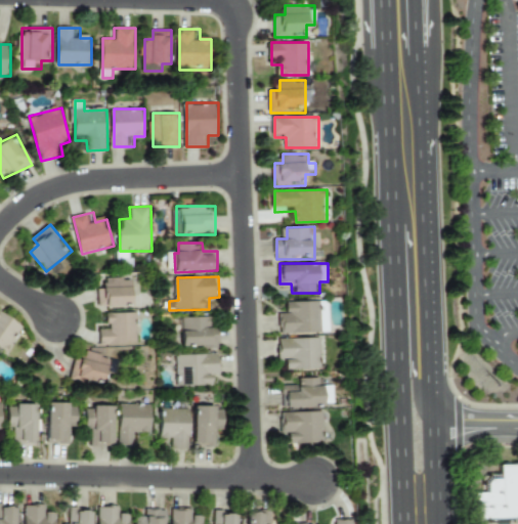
[(133,278),(111,278),(111,287),(99,287),(99,306),(133,306),(133,278)]
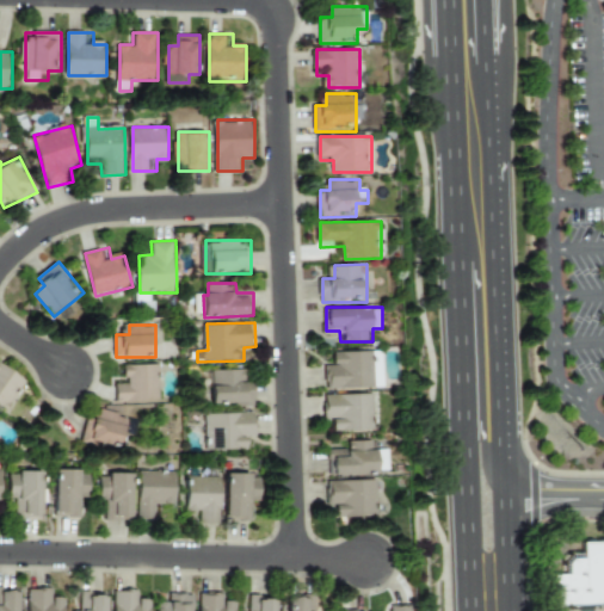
[(339,352),(340,365),(327,365),(328,389),(386,388),(384,350),(339,352)]
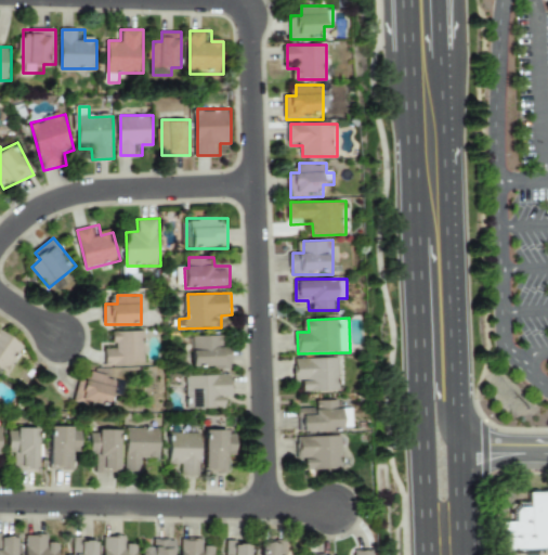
[(0,369),(8,374),(26,345),(0,327),(0,369)]
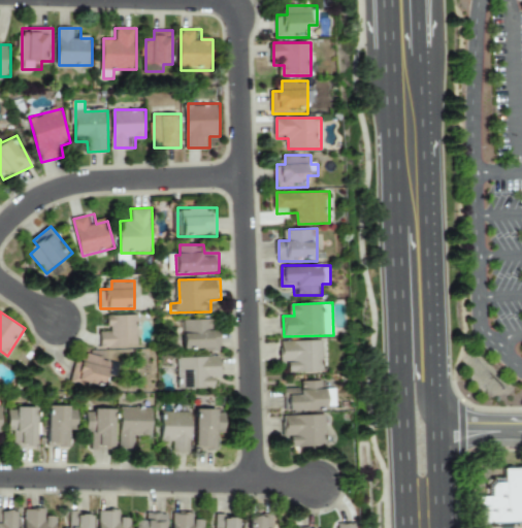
[(140,347),(140,315),(113,315),(113,326),(103,326),(103,347),(140,347)]
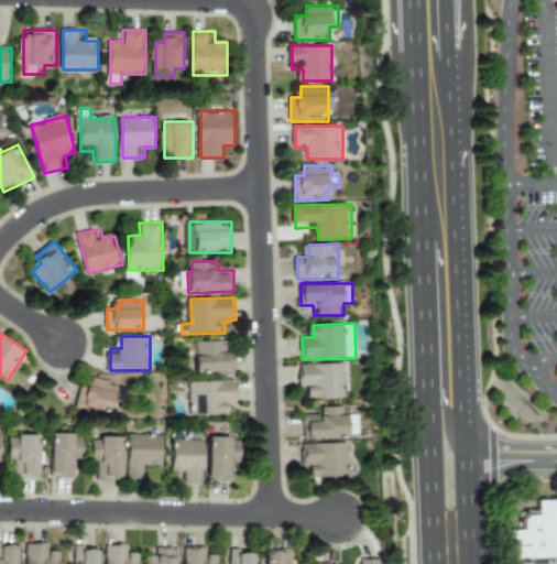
[(238,376),(237,351),(226,351),(226,342),(194,342),(194,364),(201,364),(201,376),(238,376)]
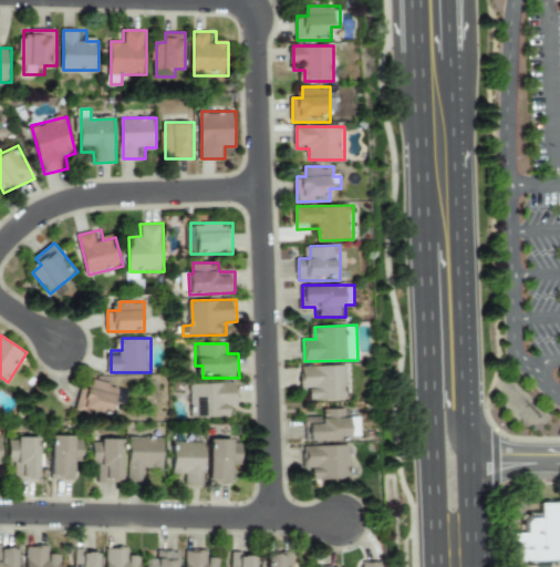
[(302,389),(314,389),(314,400),(355,400),(355,366),(302,366),(302,389)]
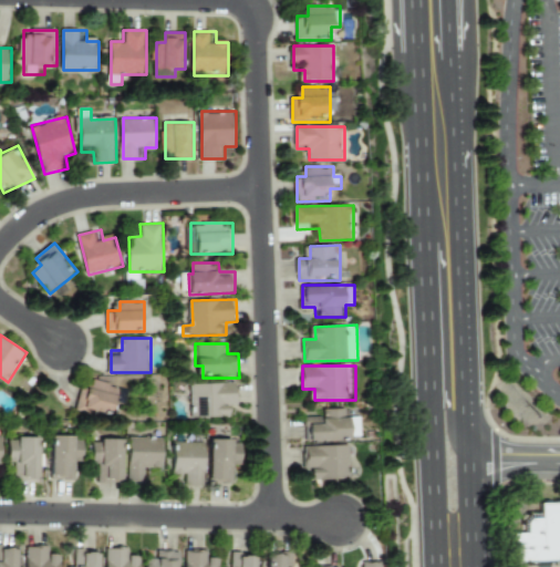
[(123,387),(94,379),(91,390),(84,388),(78,409),(113,419),(123,387)]
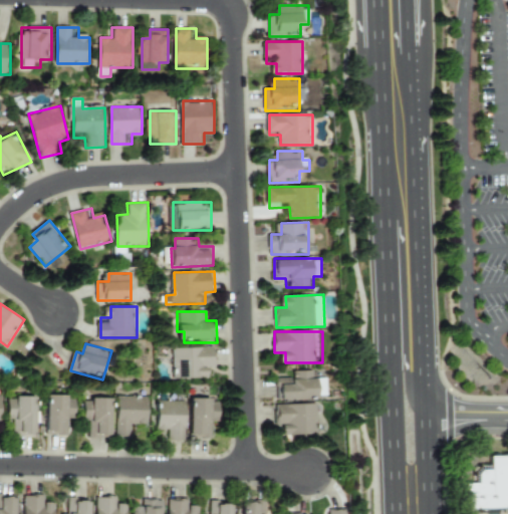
[(217,346),(176,346),(176,378),(208,378),(208,367),(217,367),(217,346)]
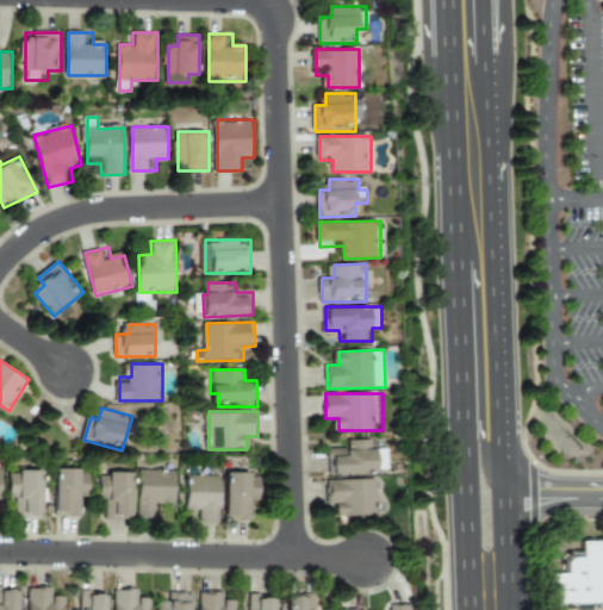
[(377,440),(346,440),(346,450),(330,452),(331,474),(390,473),(390,450),(377,450),(377,440)]
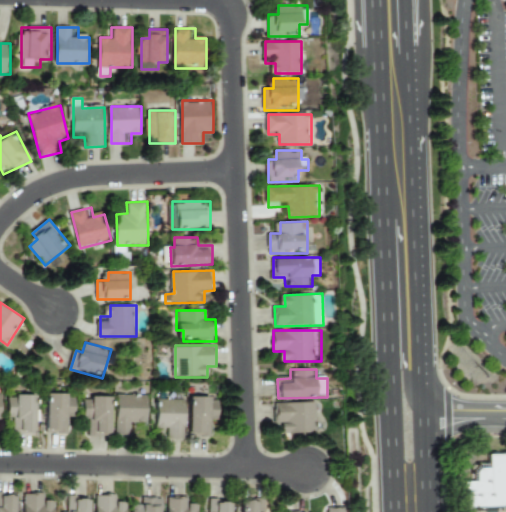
[(76,393),(48,393),(48,433),(67,433),(67,415),(76,415),(76,393)]
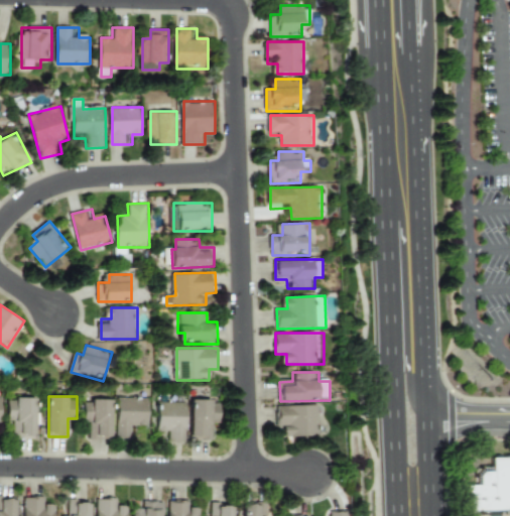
[(38,435),(38,397),(10,397),(10,424),(19,424),(19,435),(38,435)]
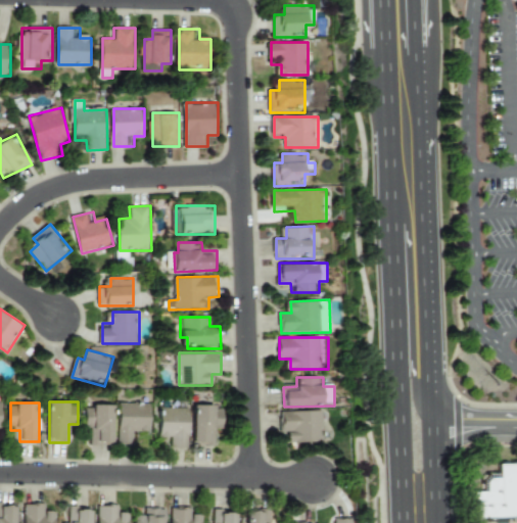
[(153,434),(153,402),(122,402),(122,444),(141,444),(141,434),(153,434)]
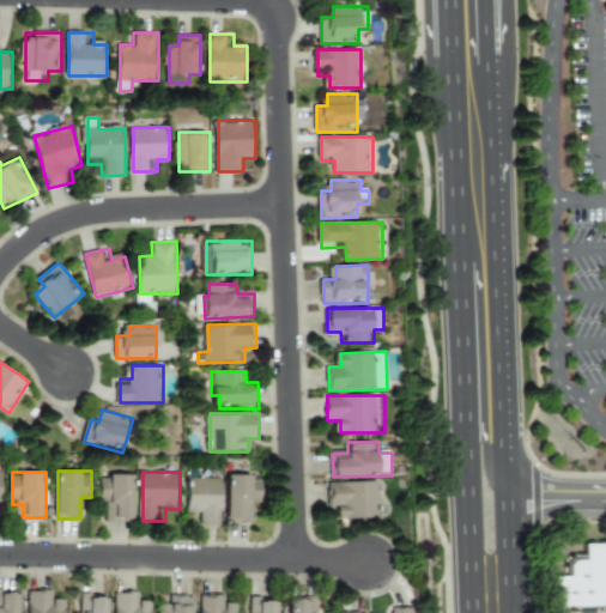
[(113,522),(137,522),(137,474),(103,474),(103,508),(113,508),(113,522)]
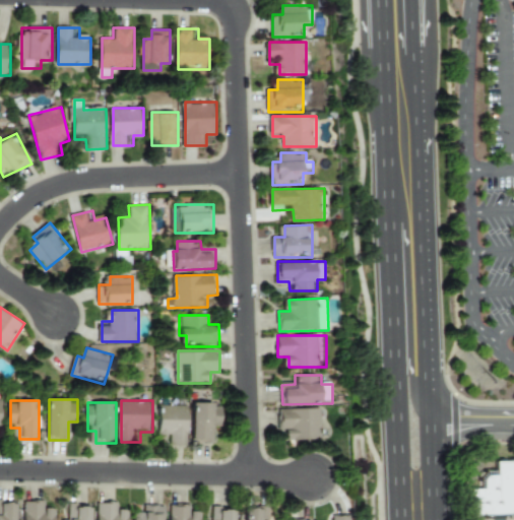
[(222,432),(222,402),(194,402),(194,443),(213,443),(213,432),(222,432)]
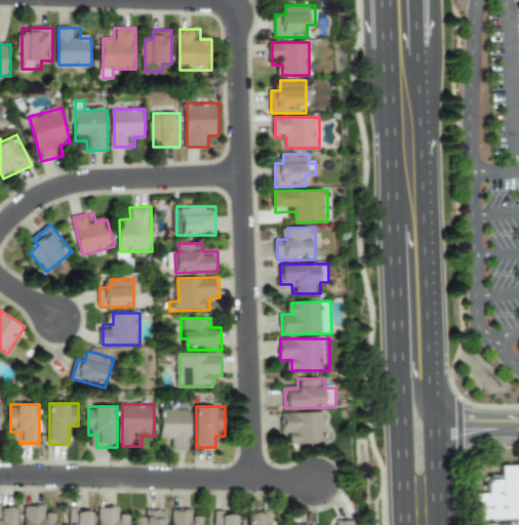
[(192,409),(163,409),(163,439),(172,439),(172,449),(192,449),(192,409)]
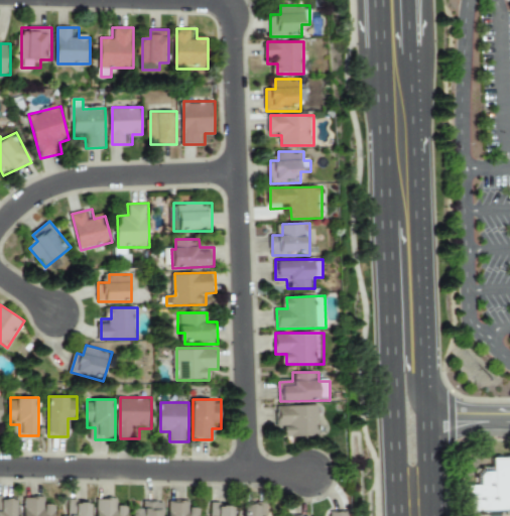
[(320,404),(279,405),(279,426),(289,426),(290,437),(321,436),(320,404)]
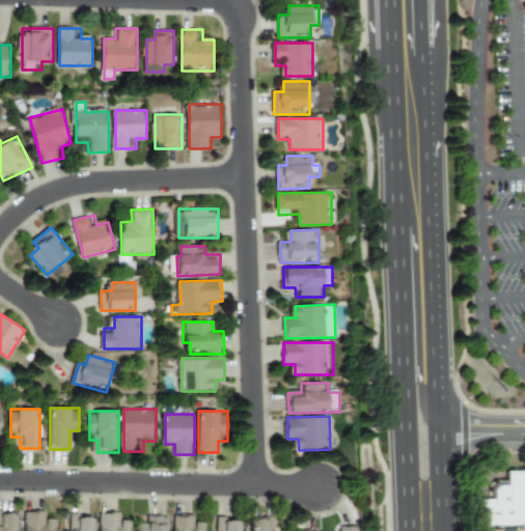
[(524,470),(510,470),(510,481),(495,482),(495,499),(484,499),(485,527),(524,526),(524,470)]
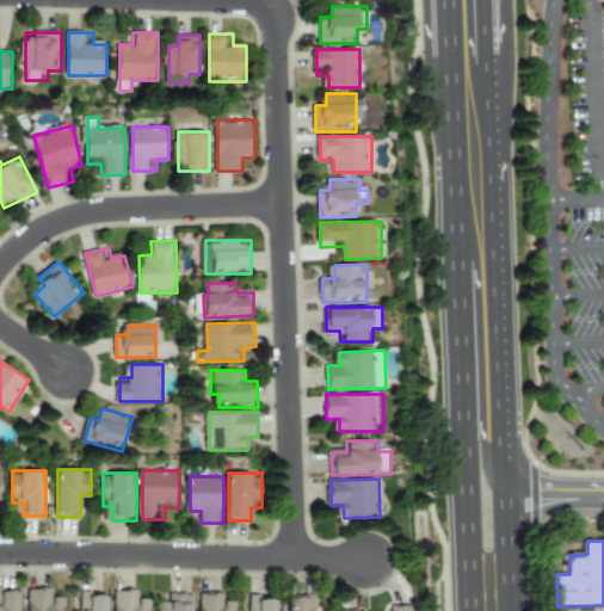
[(31,610),(68,610),(68,600),(55,600),(55,588),(31,588),(31,610)]
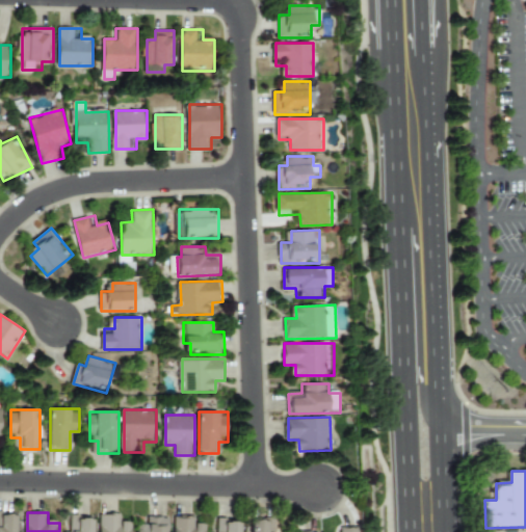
[(133,531),(134,525),(123,524),(124,513),(102,513),(101,531),(133,531)]
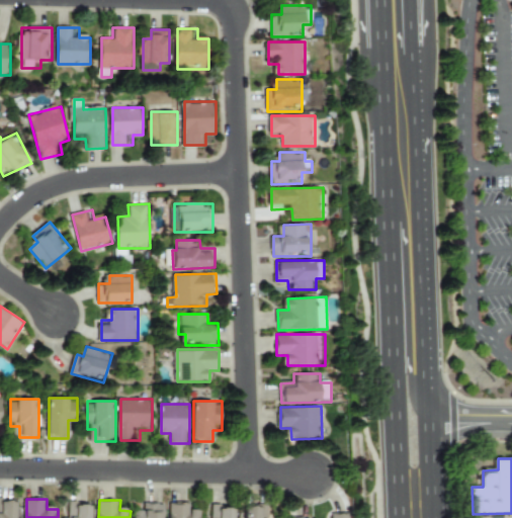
[(0,517),(18,517),(18,501),(0,501),(0,517)]
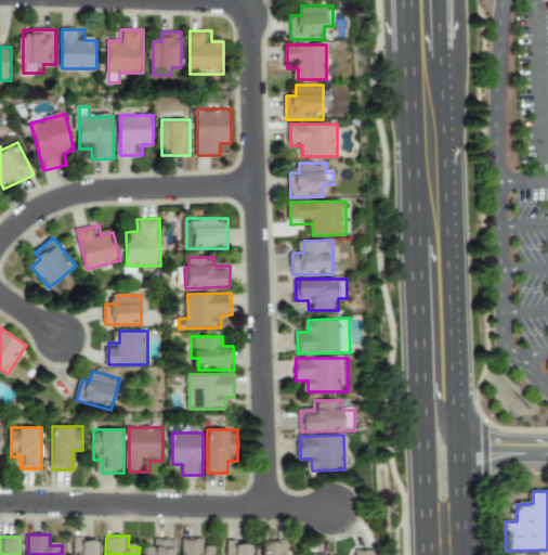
[(144,550),(144,554),(178,554),(178,539),(156,539),(156,550),(144,550)]
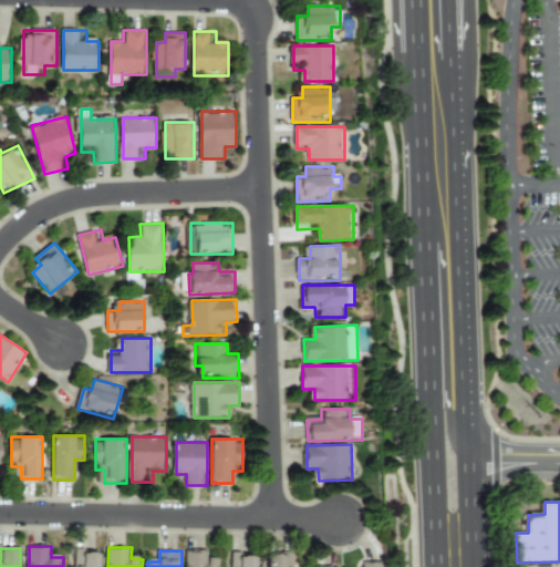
[(211,550),(187,550),(187,566),(223,566),(223,562),(211,562),(211,550)]
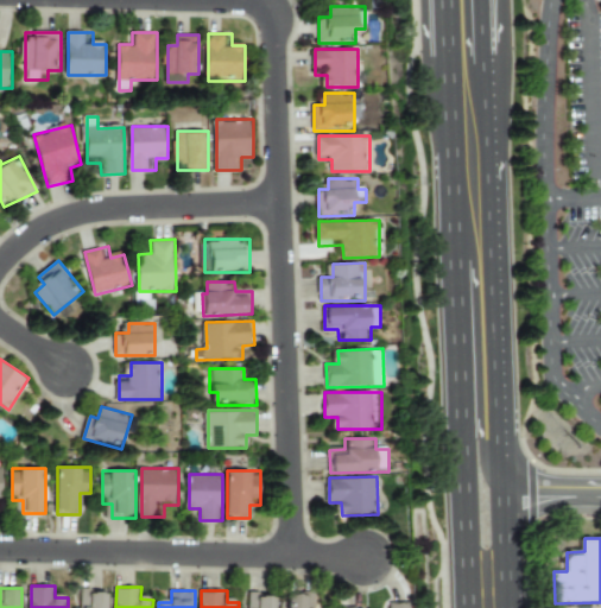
[(76,607),(109,607),(109,591),(87,591),(87,605),(76,605),(76,607)]
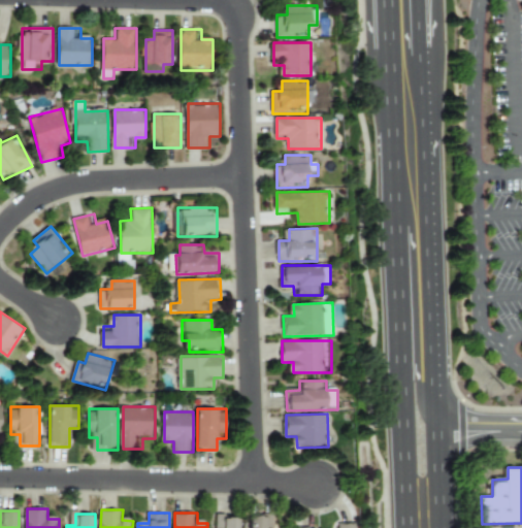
[(252,527),(281,527),(271,527),(271,514),(252,514),(252,527)]
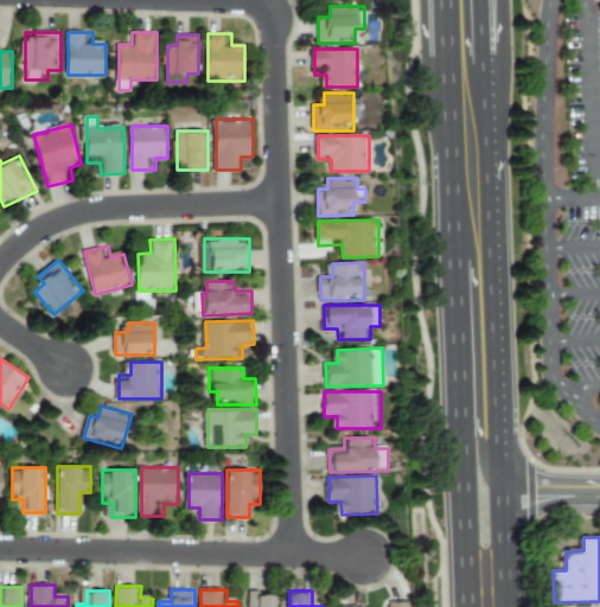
[(278,606),(278,594),(255,594),(255,606),(278,606)]
